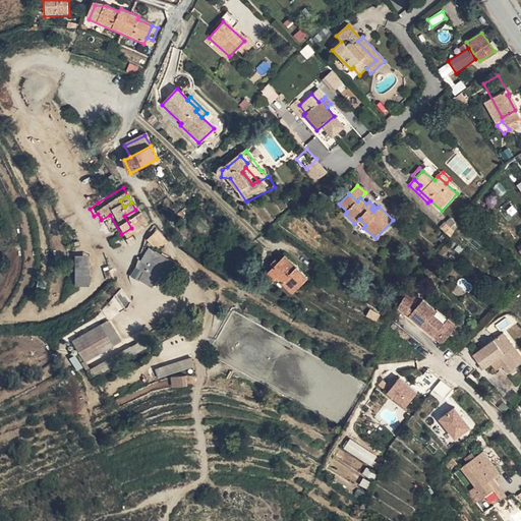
[(141,222),(135,210),(124,216),(131,228),(141,222)]
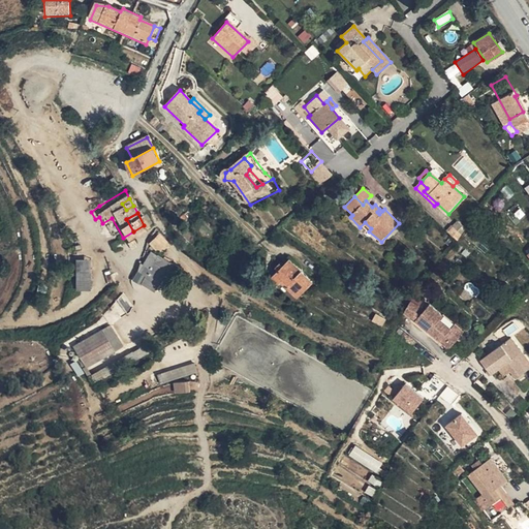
[(365,222),(360,227),(367,234),(369,231),(371,228),(365,222)]
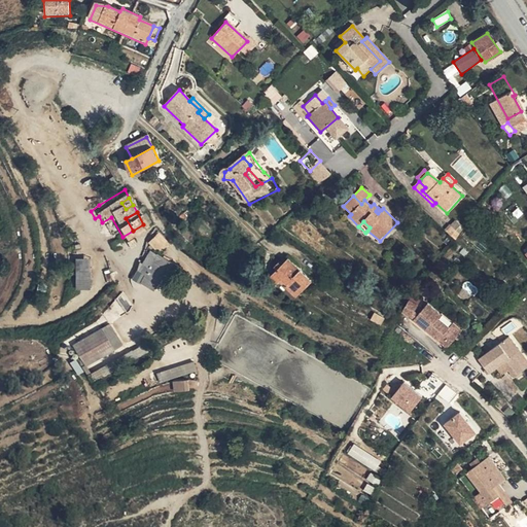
[(450,226),(446,232),(456,240),(463,229),(457,222),(452,229),(450,226)]
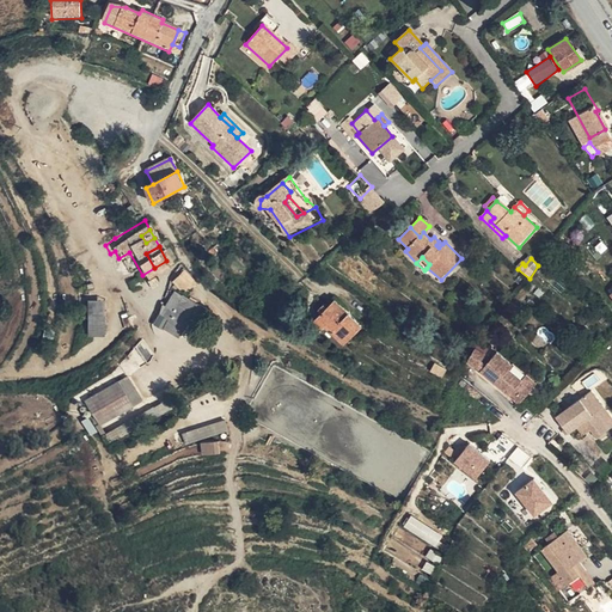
[(181,292),(193,280),(178,265),(166,277),(181,292)]
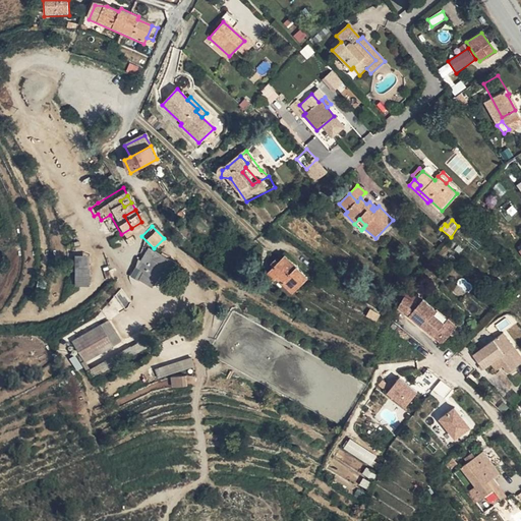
[(150,284),(165,255),(145,245),(137,259),(145,264),(138,277),(150,284)]
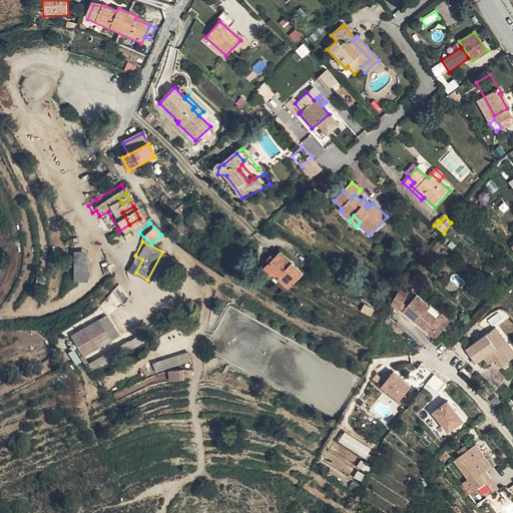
[(292,277),(301,269),(282,250),(275,259),(269,264),(264,270),(270,276),(273,274),(288,290),(296,281),(292,277)]
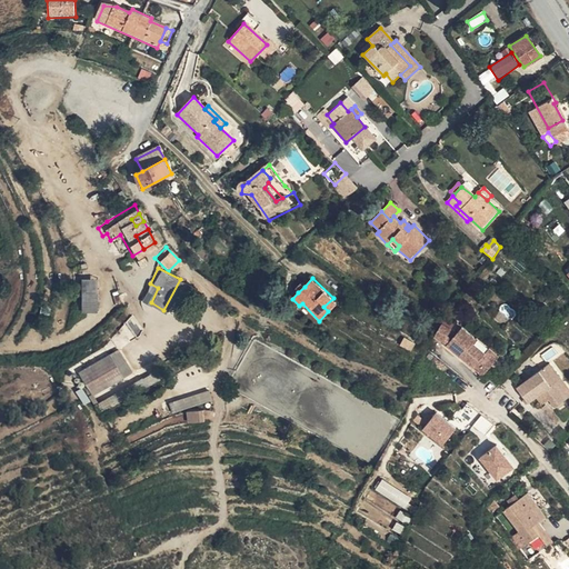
[(188,283),(180,279),(163,310),(172,315),(188,283)]
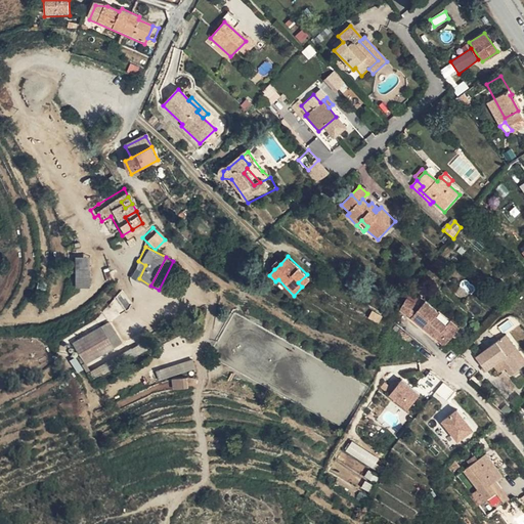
[(274,269),(280,264),(277,261),(271,266),(274,269)]
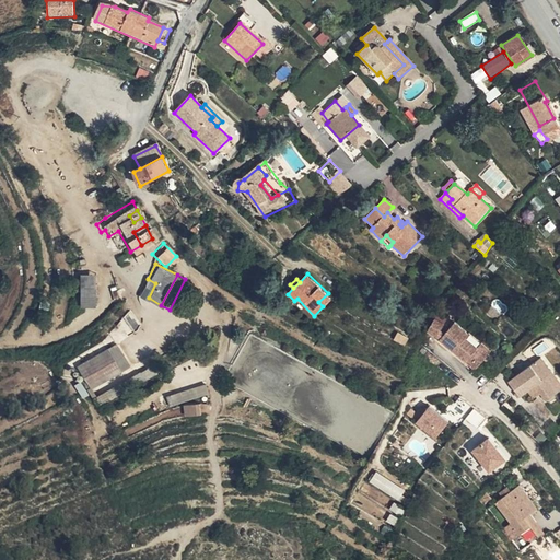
[(95,280),(80,280),(81,302),(95,302),(95,280)]
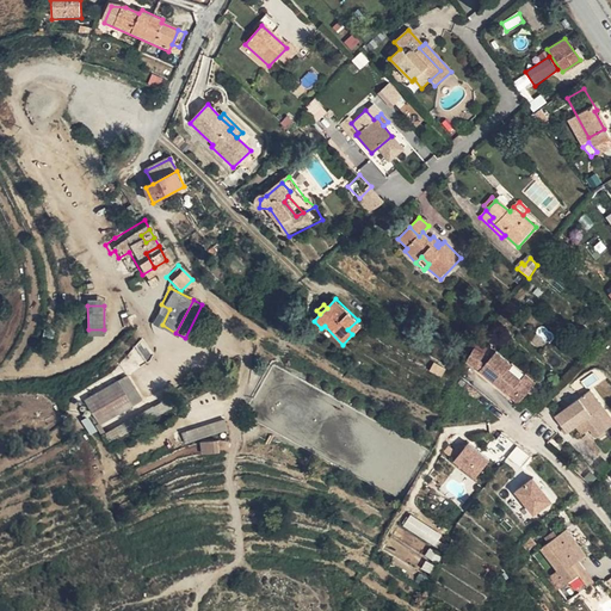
[(363,325),(358,320),(347,329),(352,334),(363,325)]
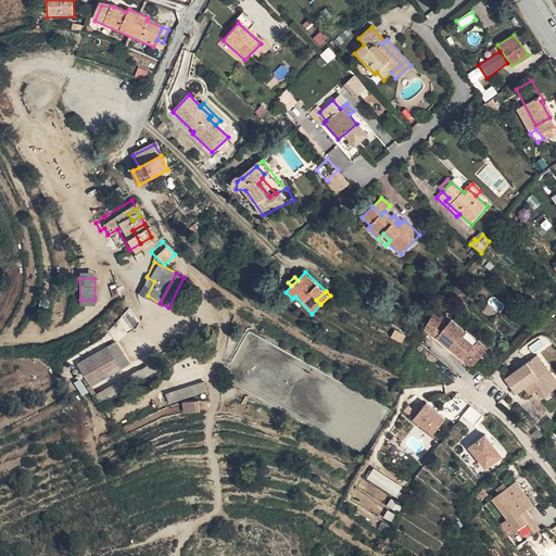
[(48,294),(39,294),(39,306),(48,305),(48,294)]
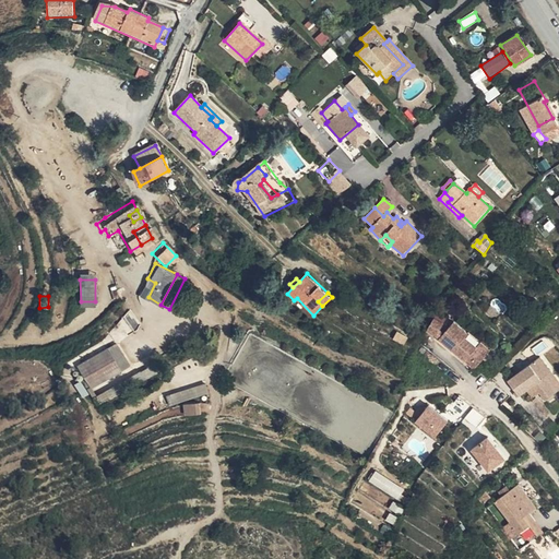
[(442,325),(433,320),(426,332),(435,336),(442,325)]
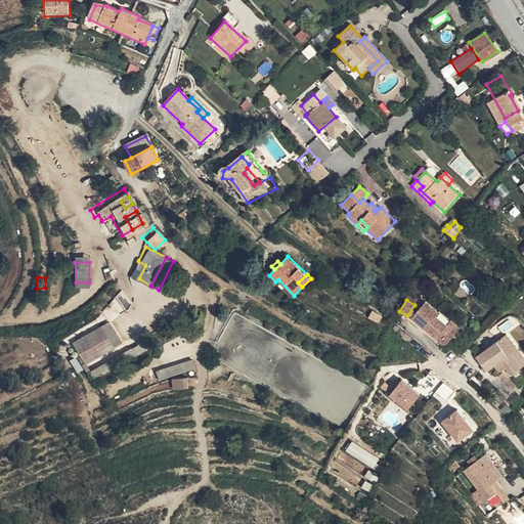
[(444,347),(456,332),(447,324),(446,326),(435,317),(438,313),(425,303),(411,319),(444,347)]
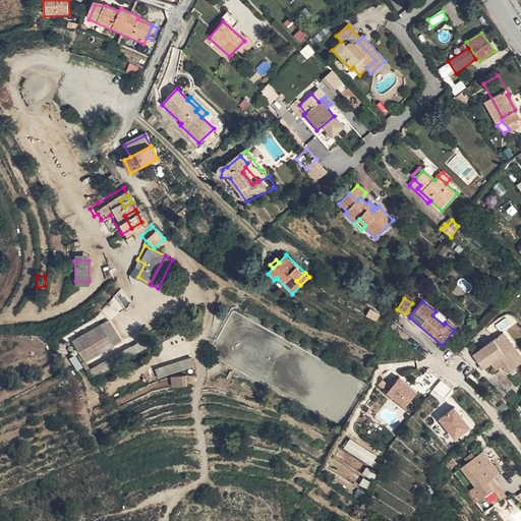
[(374,322),(380,314),(371,308),(365,316),(374,322)]
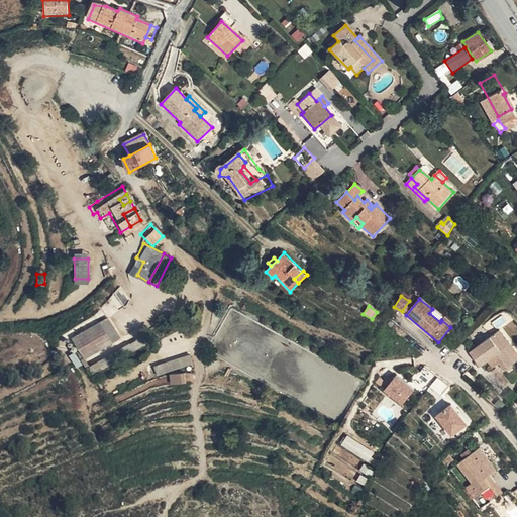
[(441,320),(450,327),(452,325),(443,317),(441,320)]
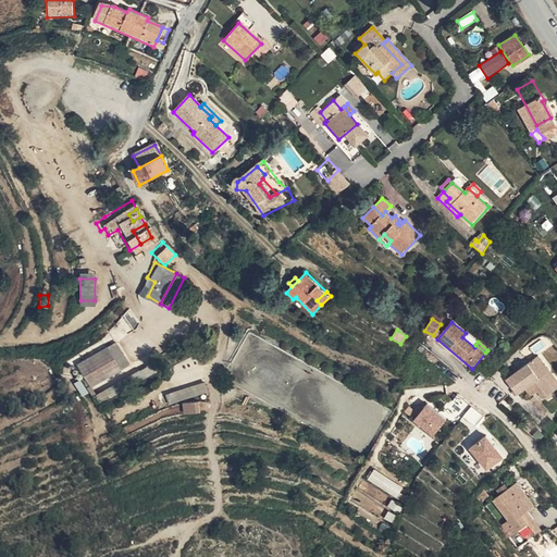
[(87,390),(128,363),(114,343),(73,368),(87,390)]
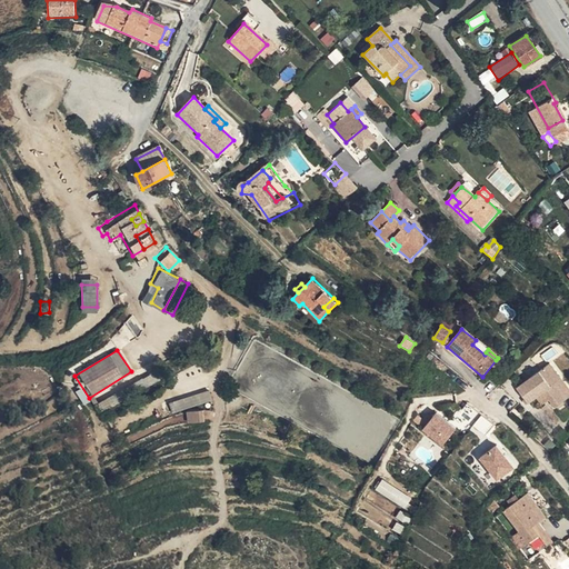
[(556,407),(567,399),(555,385),(562,379),(550,363),(521,386),(529,396),(525,399),(529,403),(538,398),(542,406),(550,399),(556,407)]
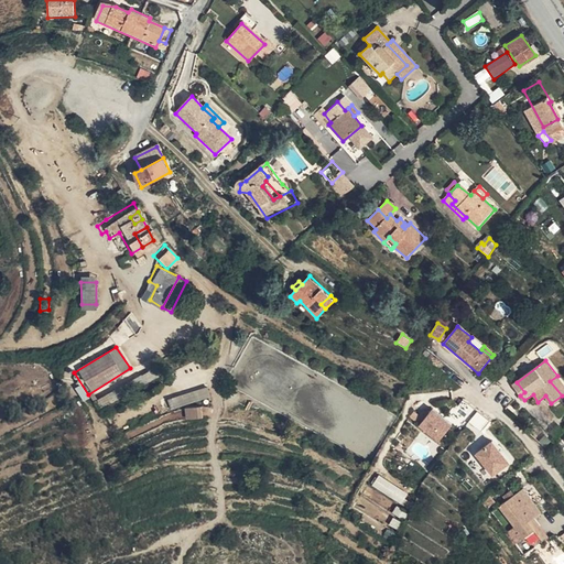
[(98,413),(161,376),(155,367),(94,404),(98,413)]
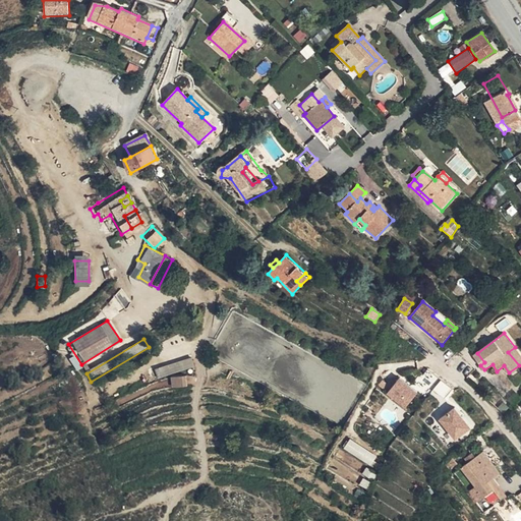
[(508,352),(519,365),(520,363),(520,355),(515,347),(508,352)]
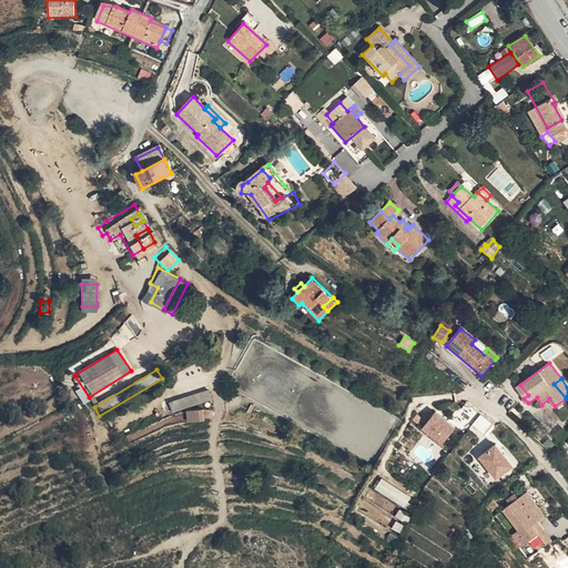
[(516,387),(524,398),(528,395),(520,385),(516,387)]
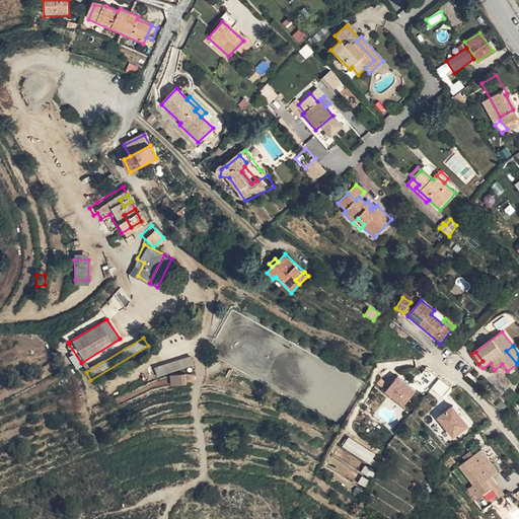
[(157,378),(193,366),(190,357),(153,369),(157,378)]
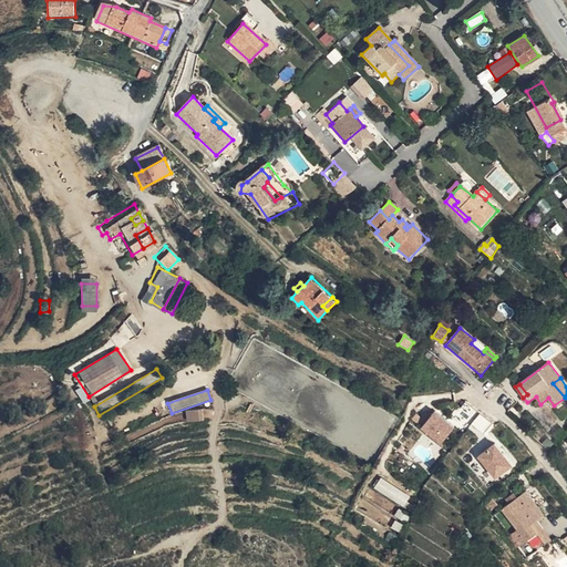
[(186,411),(186,421),(197,421),(197,411),(186,411)]
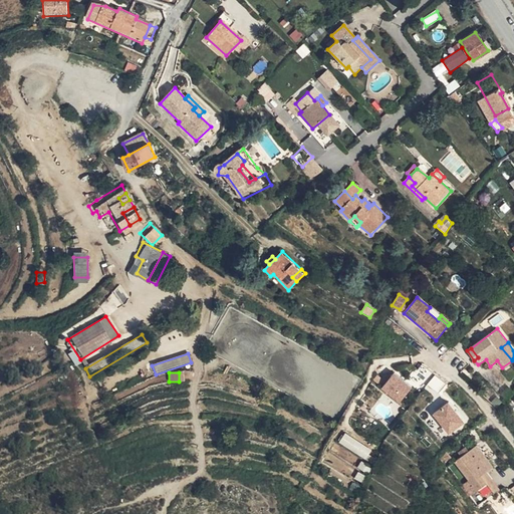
[(411,389),(393,374),(380,390),(399,404),(411,389)]
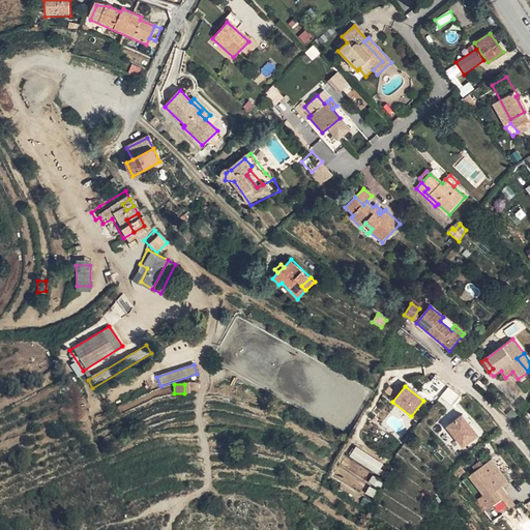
[(461,395),(448,386),(440,398),(452,407),(461,395)]
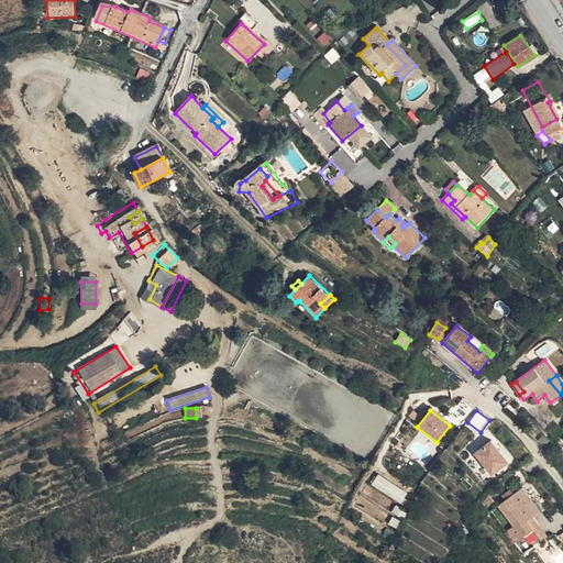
[(492,476),(508,463),(490,442),(475,455),(492,476)]
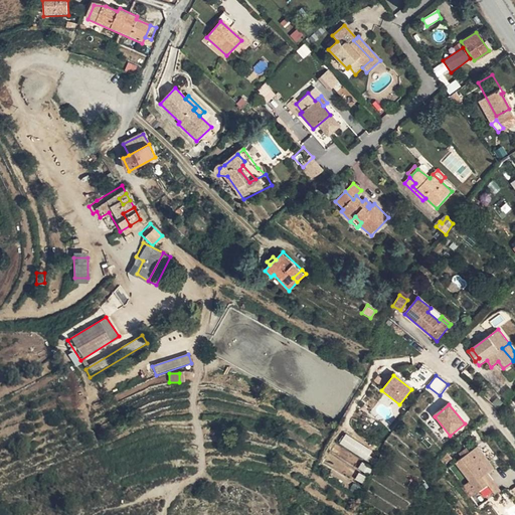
[(366,461),(373,452),(346,434),(339,444),(366,461)]
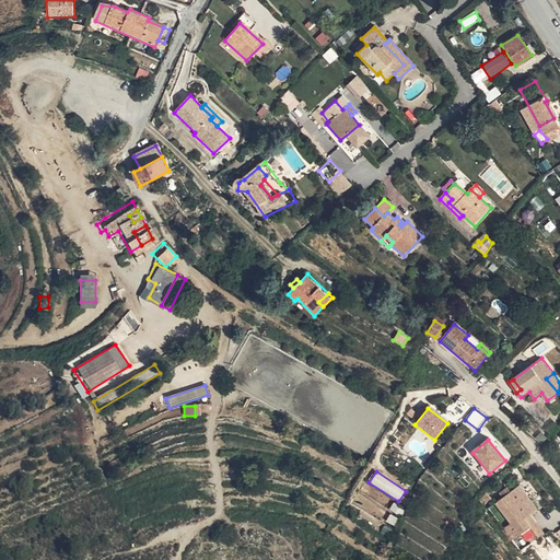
[(518,556),(537,541),(523,521),(528,517),(537,511),(520,487),(496,504),(518,538),(511,543),(518,556)]
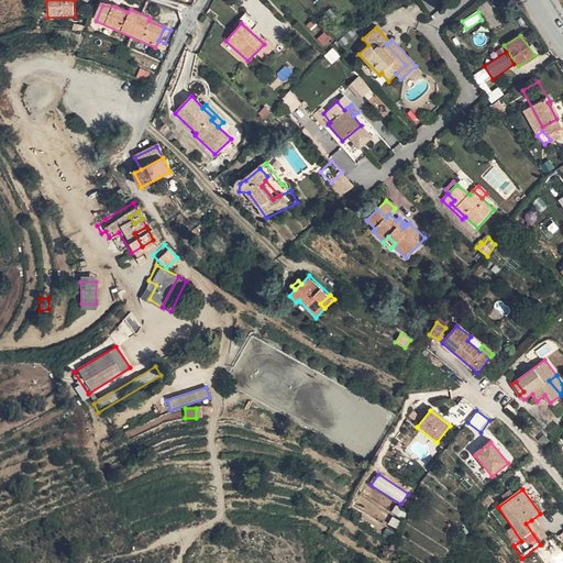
[(526,523),(540,544),(544,541),(531,520),(526,523)]
